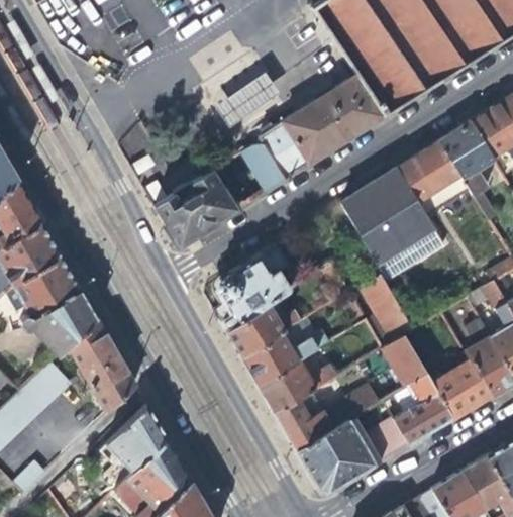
[(512,0),(320,0),(310,7),(355,76),(383,116),(512,34),(512,0)]
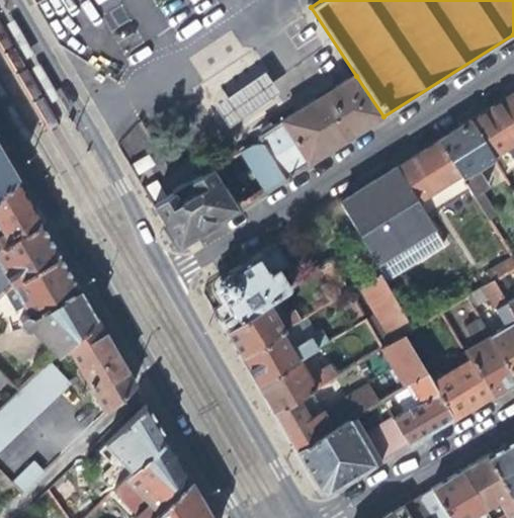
[(39,55),(20,20),(12,24),(31,59),(39,55)]
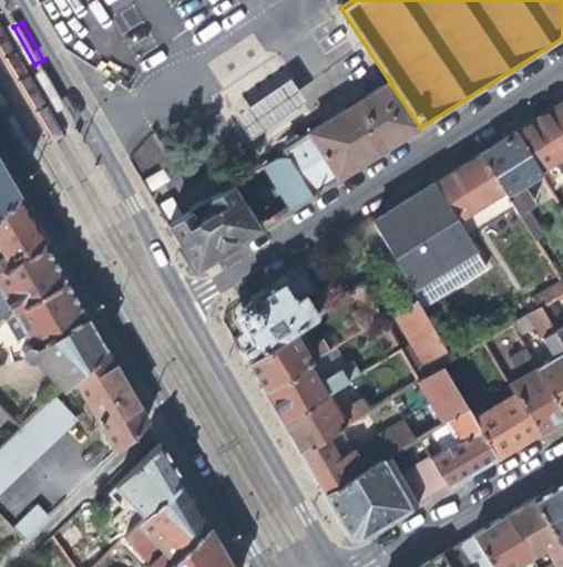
[(71,109),(50,71),(41,75),(62,113),(71,109)]
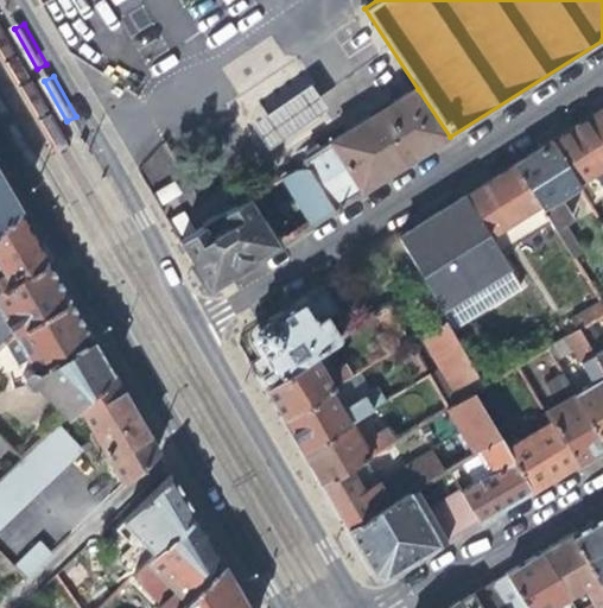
[(309,86),(252,126),(268,150),(325,108),(309,86)]
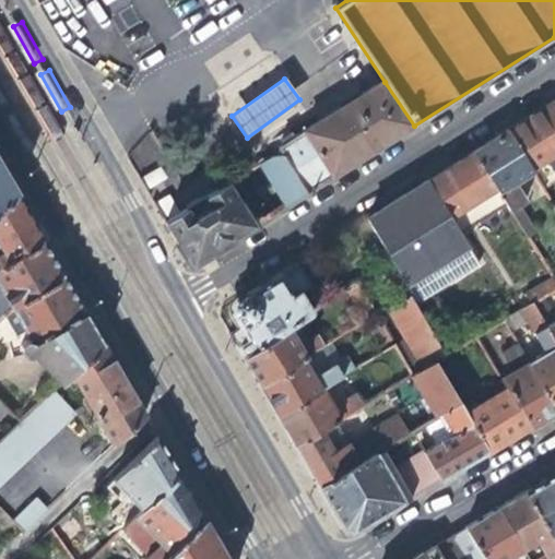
[(13,103),(0,80),(0,99),(4,107),(13,103)]
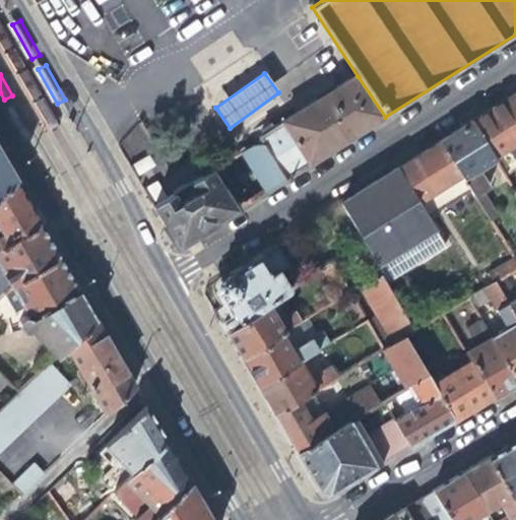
[(358,76),(282,123),(309,165),(385,117),(358,76)]
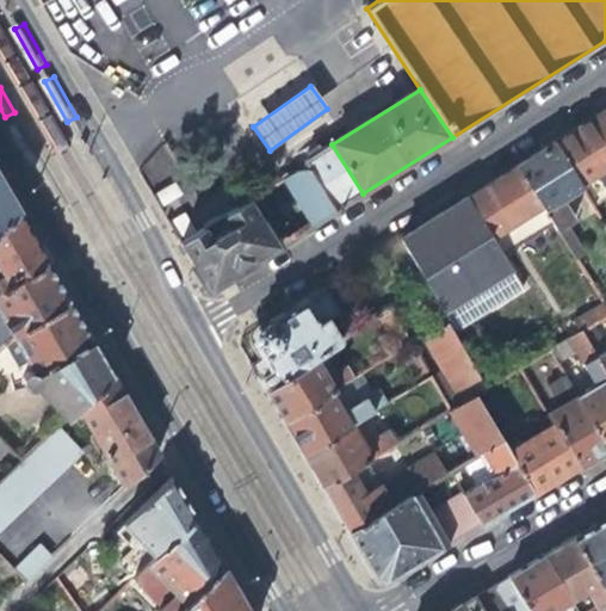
[(583,124),(554,143),(582,189),(593,207),(605,198),(605,112),(583,124)]
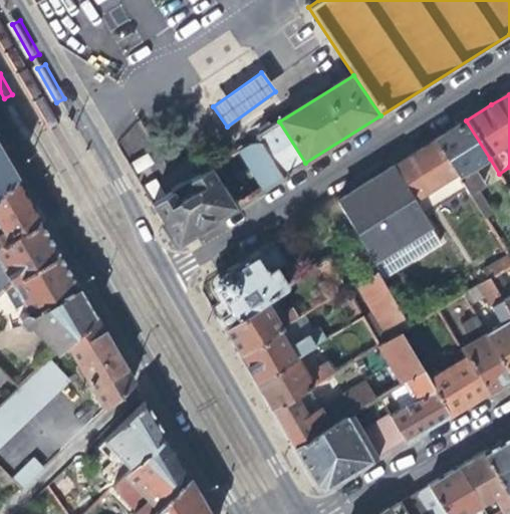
[(475,168),(490,159),(466,120),(456,126),(436,139),(457,172),(467,188),(484,215),(491,211),(476,188),(484,183),(475,168)]
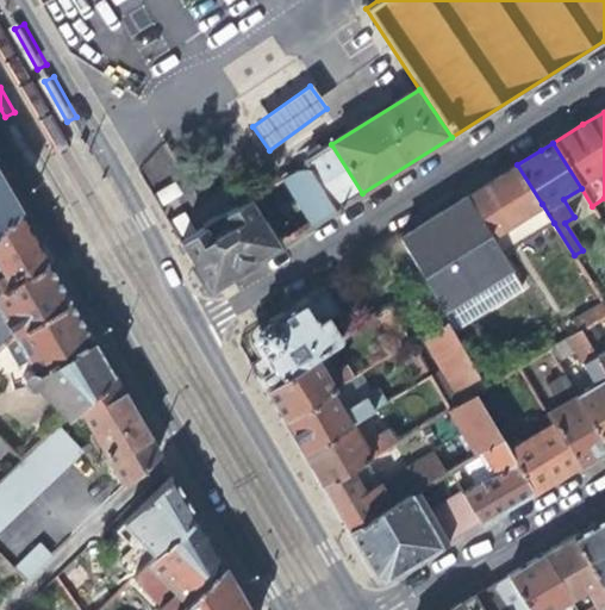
[(337,210),(362,193),(331,144),(305,161),(310,168),(337,210)]
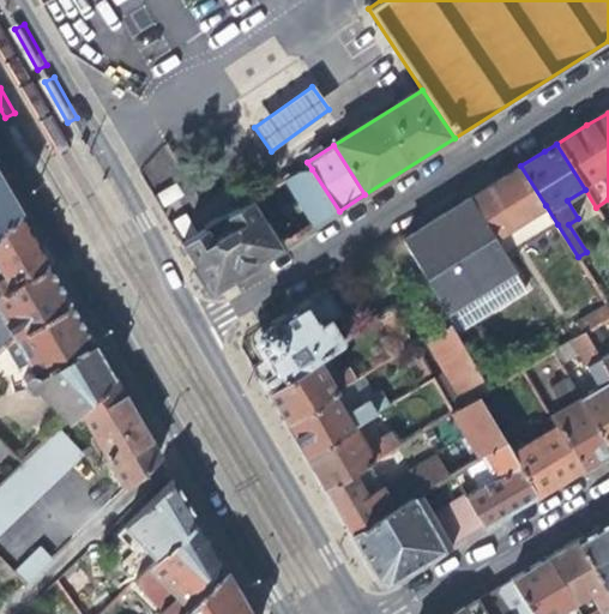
[(489,186),(513,226),(534,212),(546,205),(520,166),(504,176),(489,186)]
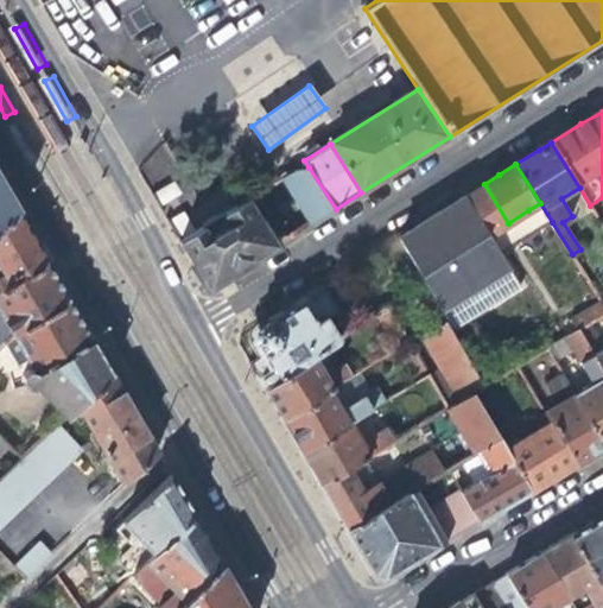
[(283,178),(312,223),(336,209),(309,168),(293,172),(283,178)]
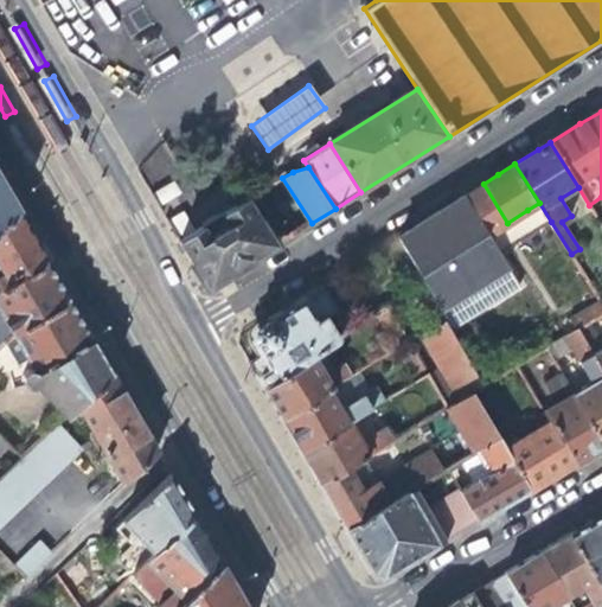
[(0,232),(21,211),(0,173),(0,232)]
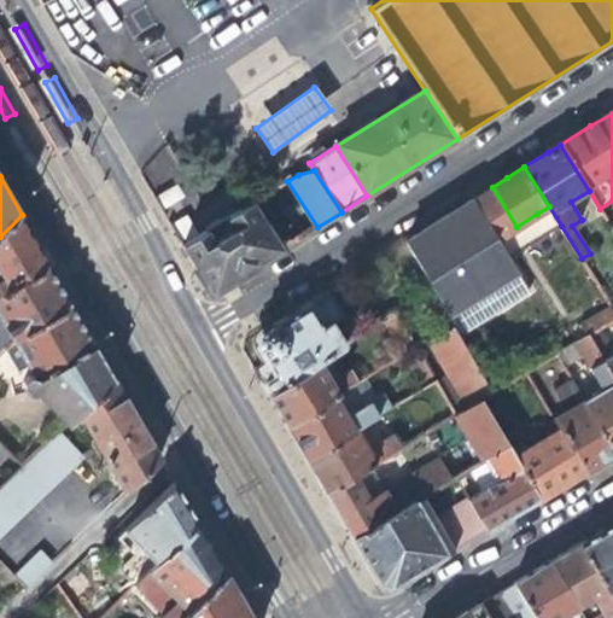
[(473,198),(498,238),(517,227),(492,187),(473,198)]
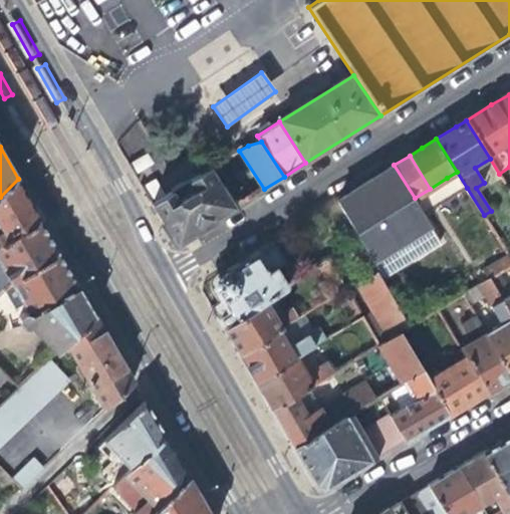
[(443,243),(425,214),(415,198),(394,165),(371,179),(365,182),(354,189),(365,207),(345,219),(377,270),(384,280),(443,243)]
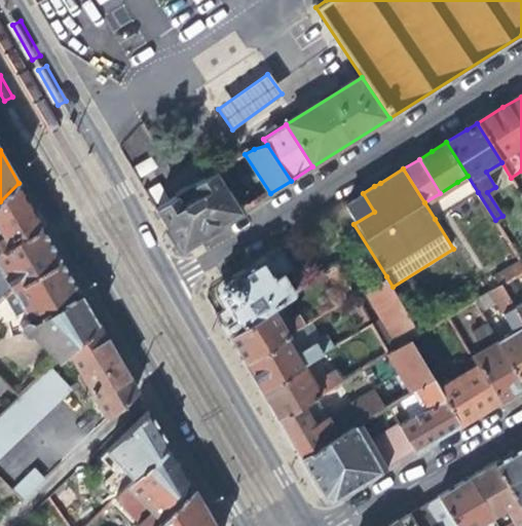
[(189,245),(240,212),(215,174),(156,211),(166,226),(178,243),(189,245)]
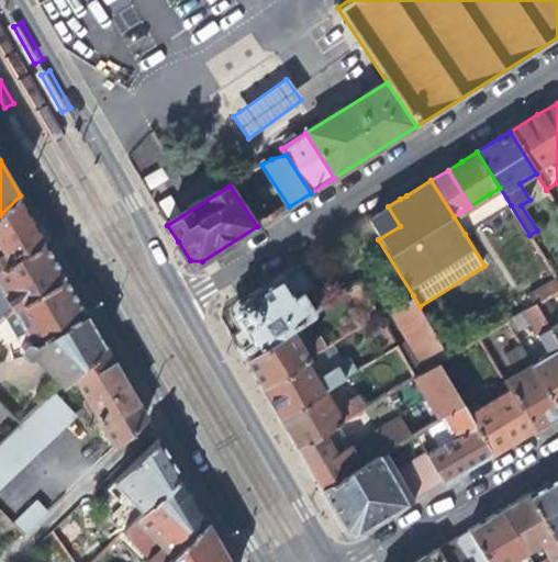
[(500,212),(511,205),(500,188),(489,194),(500,212)]
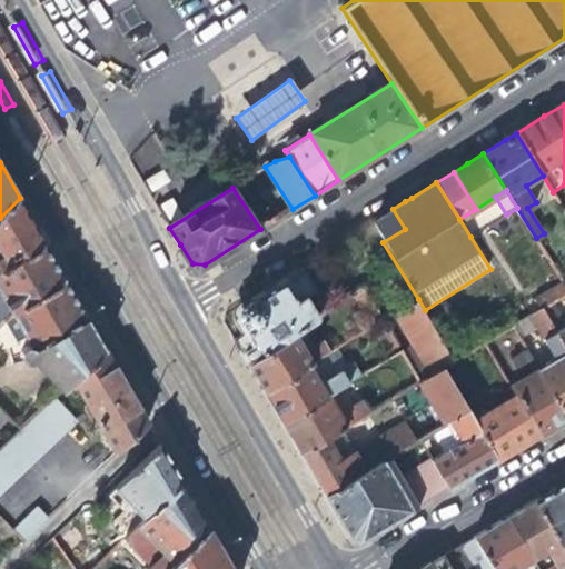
[(471,237),(506,215),(495,197),(476,209),(459,219),(471,237)]
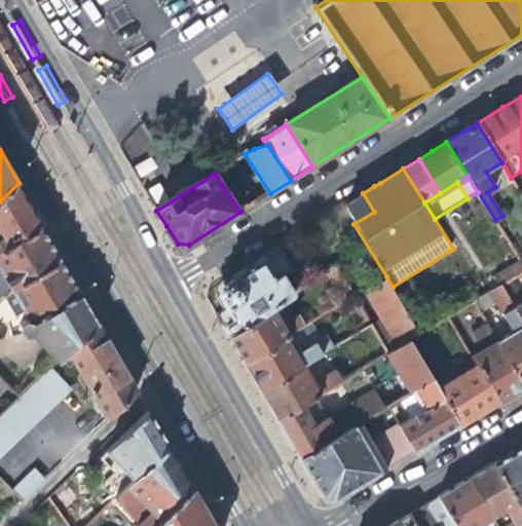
[(19,183),(0,201),(0,222),(2,227),(6,235),(0,239),(0,252),(43,226),(31,204),(19,183)]
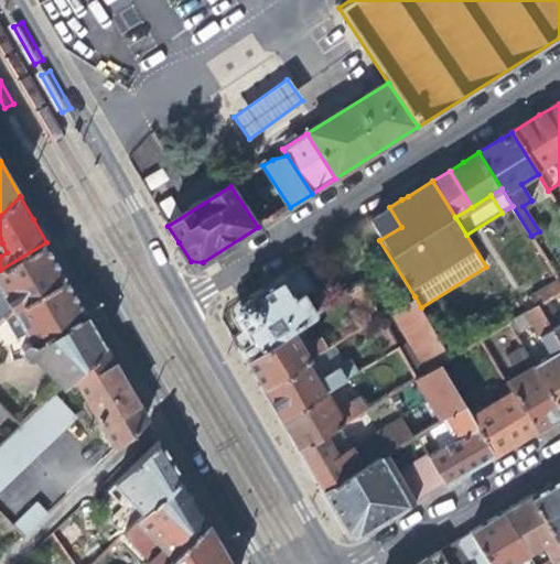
[(401,227),(389,207),(367,220),(379,240),(401,227)]
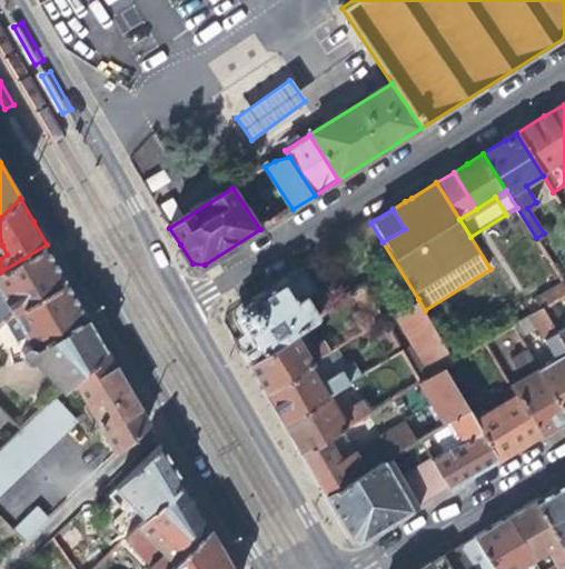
[(18,312),(69,281),(59,265),(47,245),(0,272),(0,307),(7,319),(10,317),(18,312)]
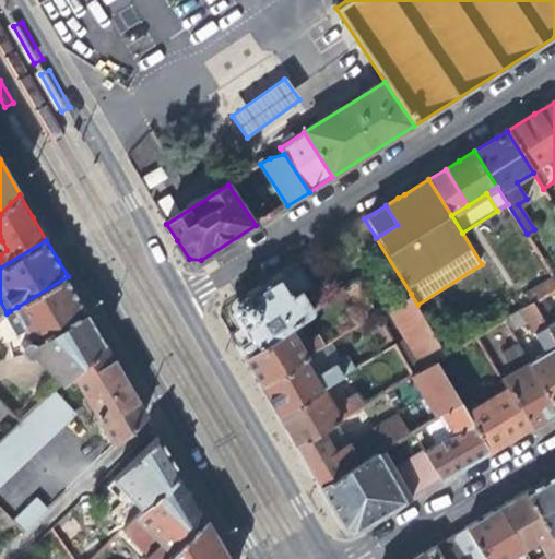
[(309,285),(296,263),(279,274),(293,295),(298,292),(309,285)]
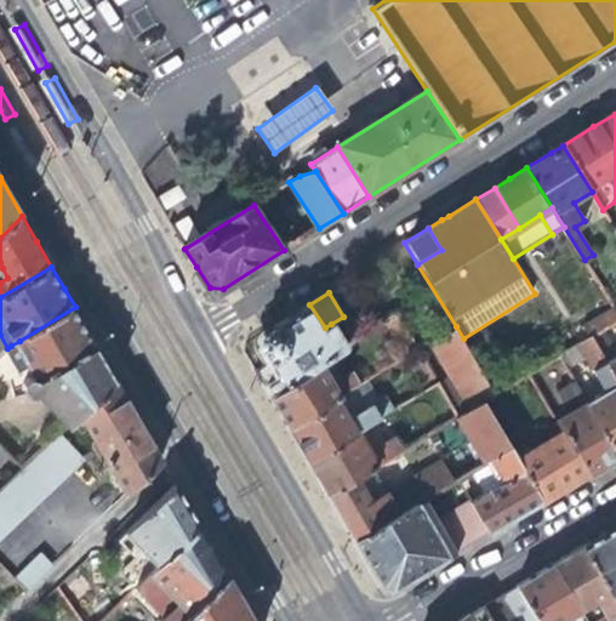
[(267,362),(254,369),(262,382),(269,396),(319,364),(330,358),(346,348),(331,324),(325,328),(309,305),(261,335),(258,347),(267,362)]
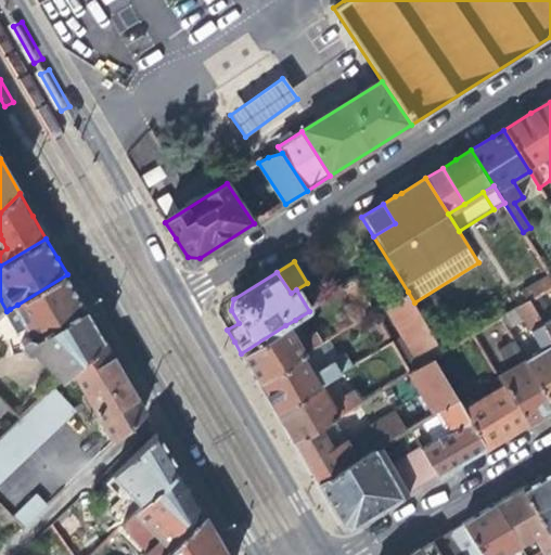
[(65,379),(75,370),(105,340),(79,294),(67,274),(17,305),(10,309),(22,330),(28,325),(35,337),(30,337),(28,338),(27,339),(26,341),(25,344),(26,348),(27,350),(30,352),(33,353),(39,351),(65,379)]
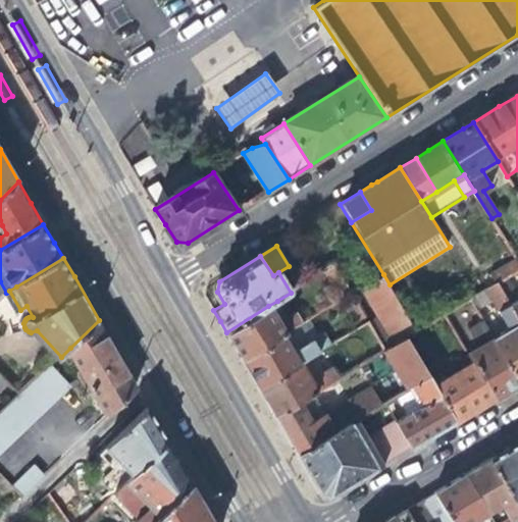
[(488,276),(495,286),(500,282),(509,278),(515,274),(517,272),(517,260),(506,266),(488,276)]
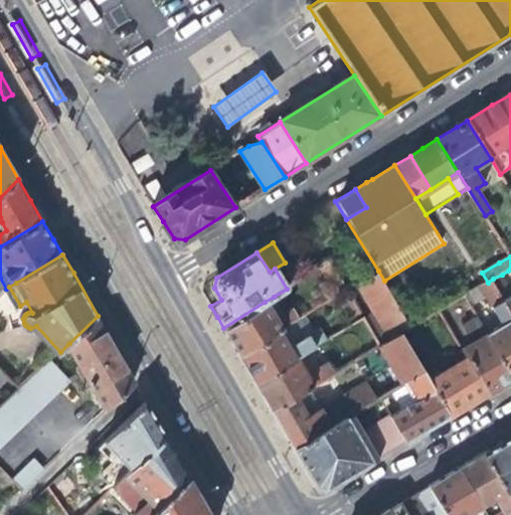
[(329,286),(336,297),(348,290),(331,261),(320,267),(331,285),(329,286)]
